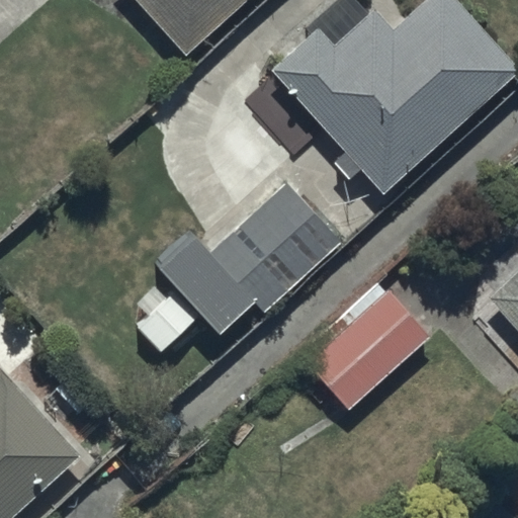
[(134,0),(183,56),(246,0),(134,0)]
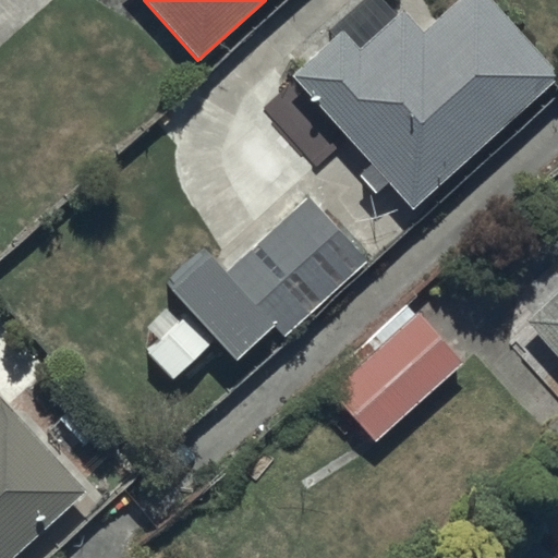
[(358,51),(341,33),(291,76),(371,167),(359,178),(376,196),(388,186),(410,211),(557,80),(557,77),(489,0),(462,0),(423,35),(402,11),(358,51)]
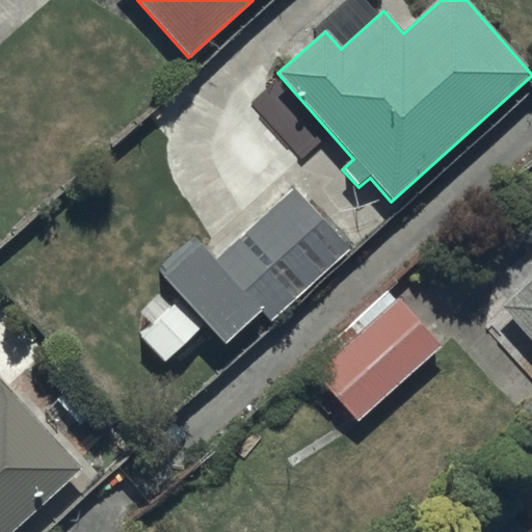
[(350,248),(293,187),(215,259),(200,242),(160,278),(223,347),(261,313),(270,323),(350,248)]
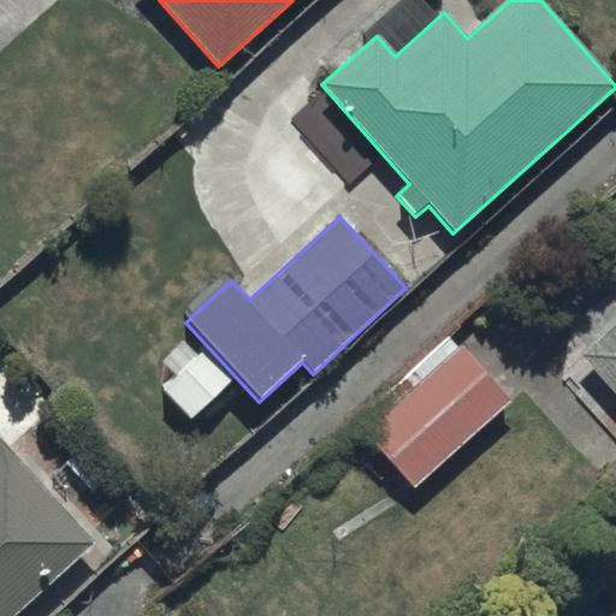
[(615,323),(579,357),(615,398),(615,323)]
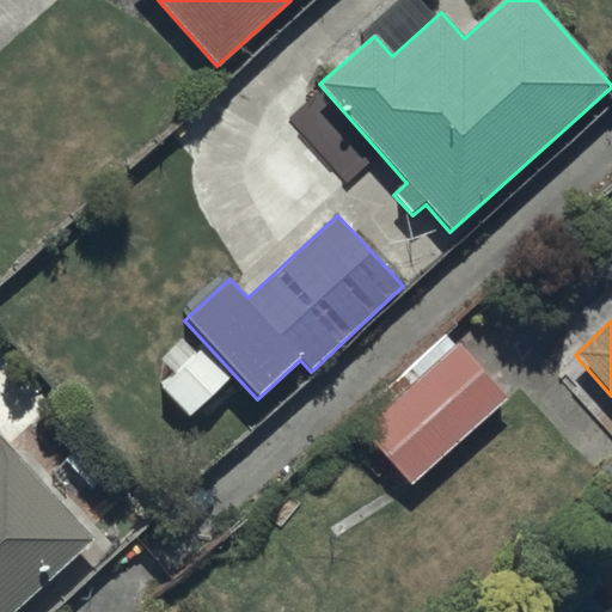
[(507,401),(446,334),(350,421),(411,488),(507,401)]
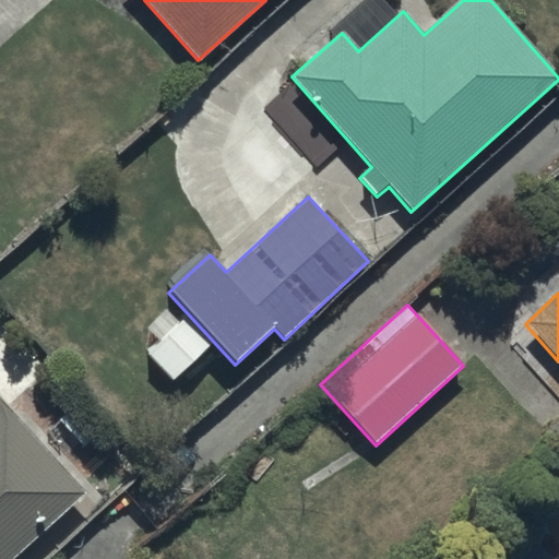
[(156,345),(146,354),(174,382),(209,349),(169,307),(143,331),(156,345)]
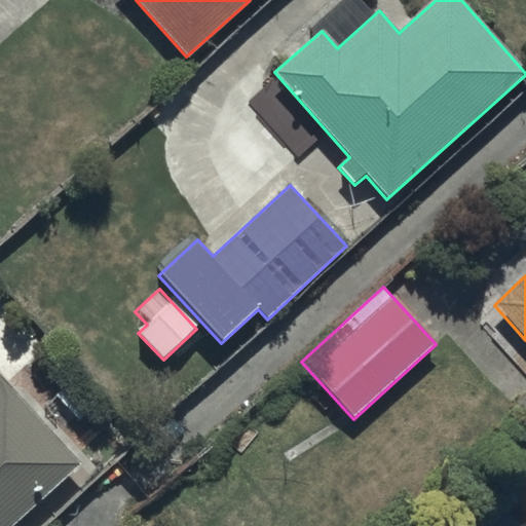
[(0,525),(9,525),(78,463),(0,379),(0,525)]
